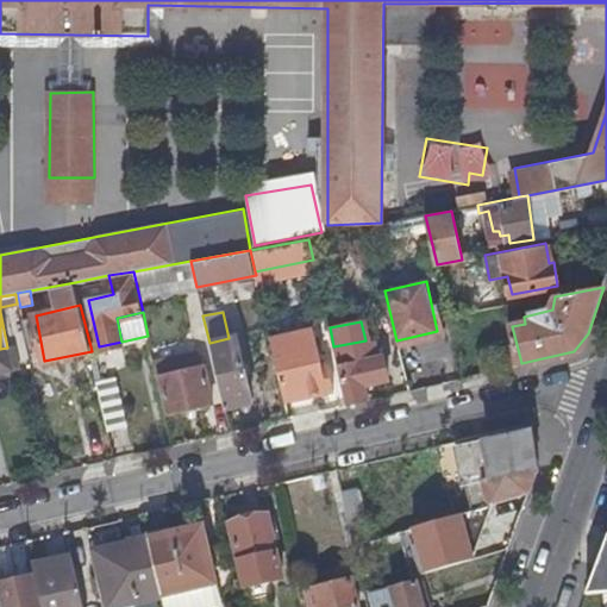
[(271,338),(286,401),(337,388),(331,362),(323,364),(315,329),(271,338)]
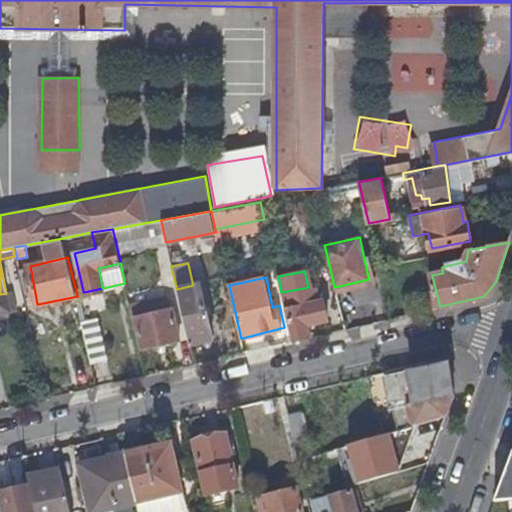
[(177,289),(191,345),(213,340),(200,283),(193,285),(177,289)]
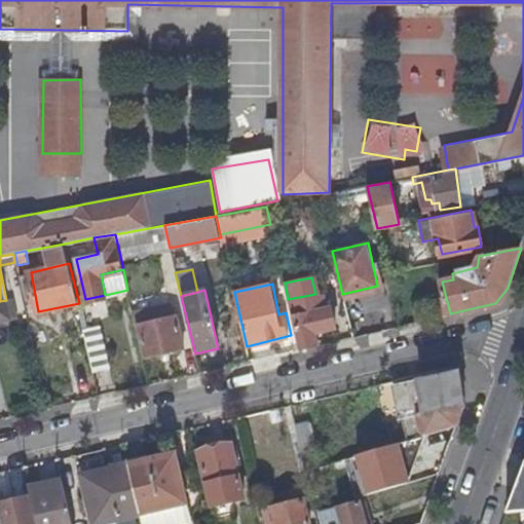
[(133,311),(137,326),(139,325),(147,358),(185,349),(178,316),(174,317),(172,307),(167,304),(133,311)]
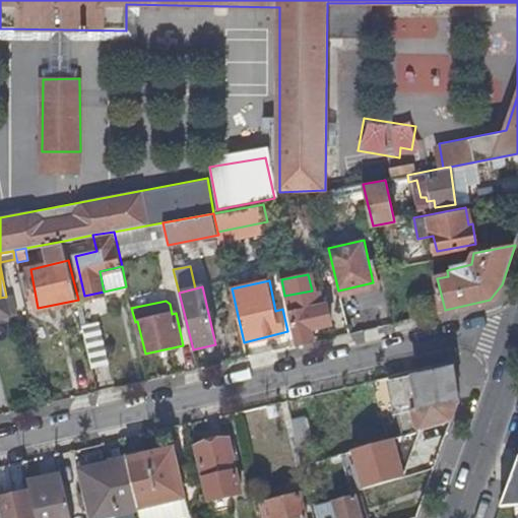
[(289,312),(298,344),(313,341),(310,327),(331,322),(327,303),(305,307),(303,301),(293,304),(294,311),(289,312)]
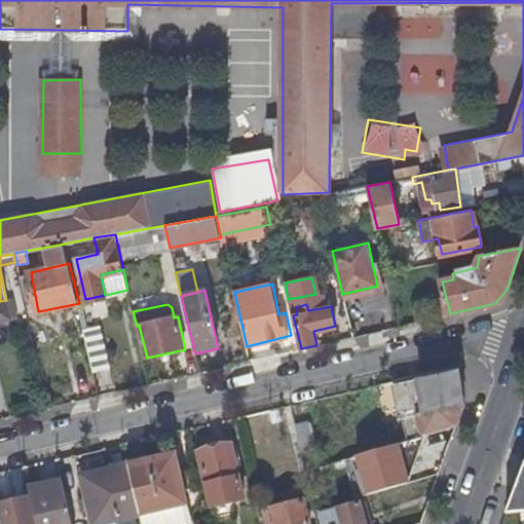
[(83,325),(96,372),(109,369),(100,322),(83,325)]
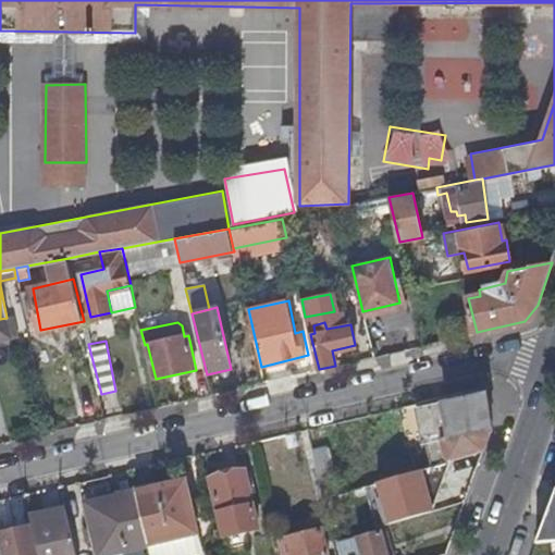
[(456,440),(491,429),(492,426),(485,391),(417,407),(426,443),(455,435),(456,440)]
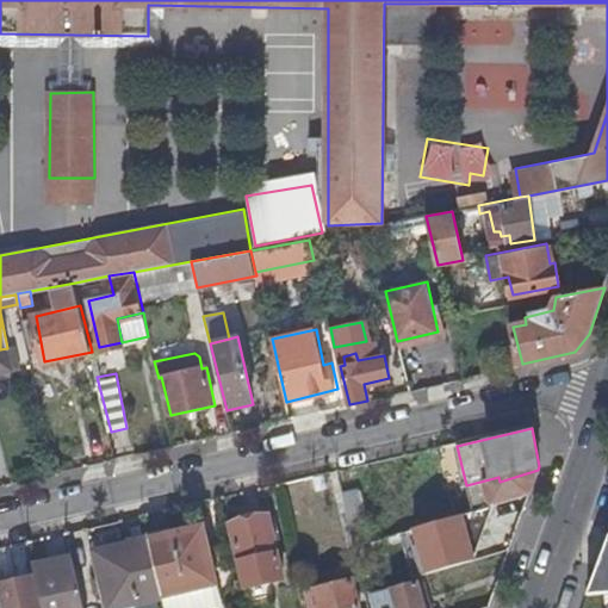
[(472,509),(531,491),(538,470),(500,482),(498,477),(466,485),(472,509)]
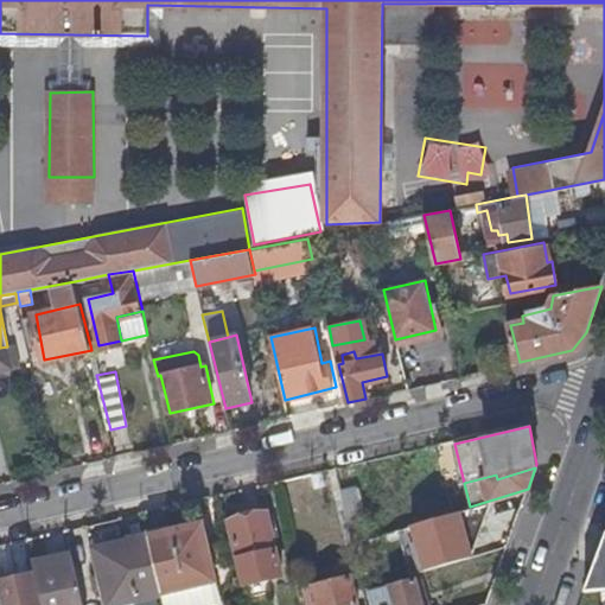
[(341,491),(354,541),(370,537),(358,486),(341,491)]
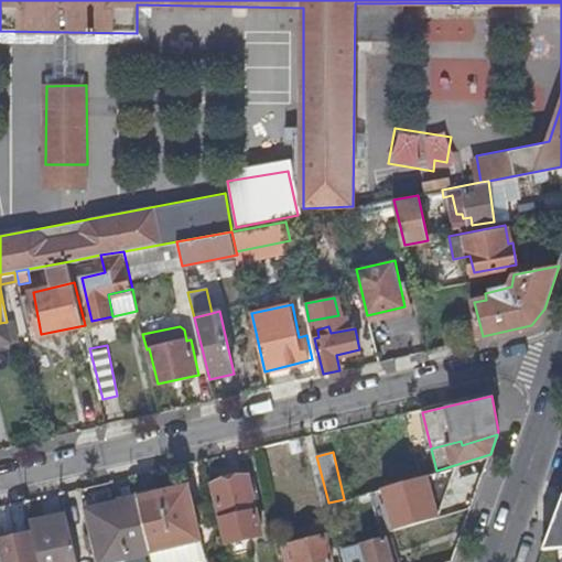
[(445,512),(473,506),(483,474),(457,474),(445,512)]
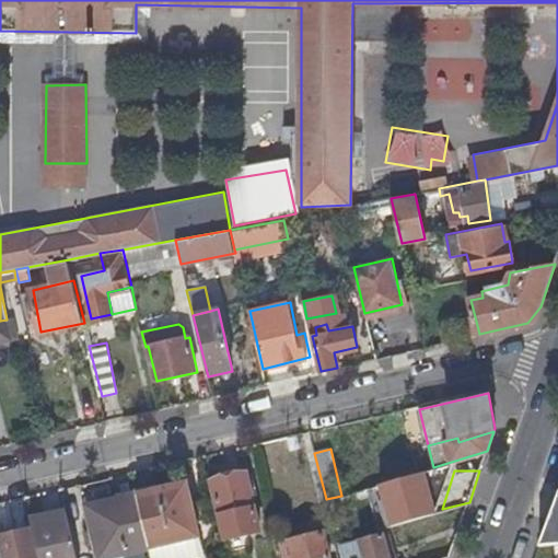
[(259,530),(244,472),(212,480),(225,537),(259,530)]
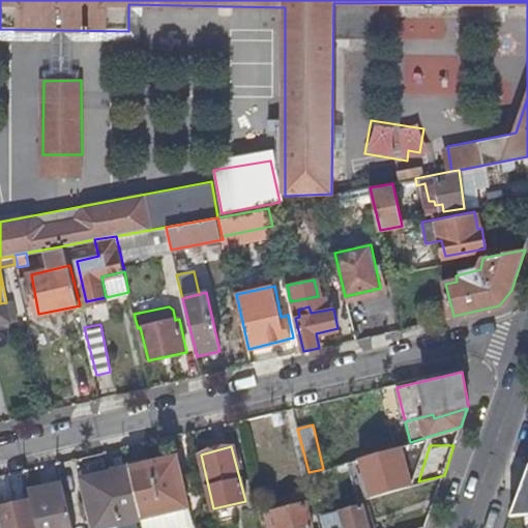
[(147,459),(128,463),(142,518),(157,514),(187,506),(177,459),(172,457),(148,462),(147,459)]
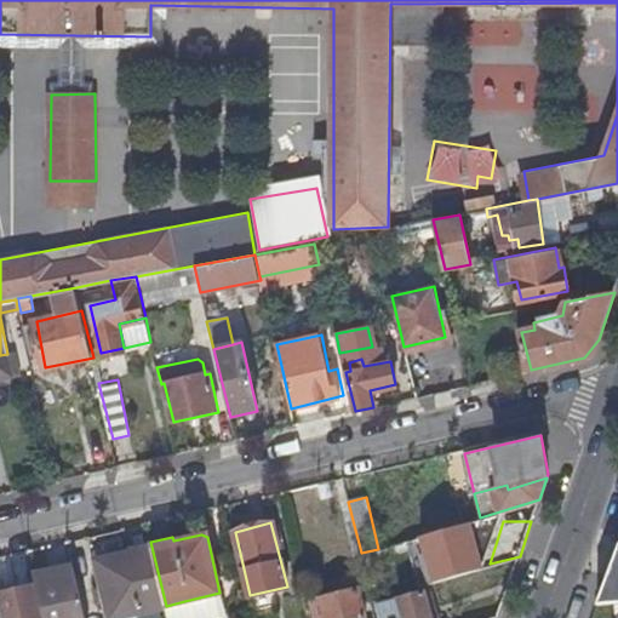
[(115,617),(166,606),(150,542),(127,547),(125,551),(96,560),(109,617),(115,617)]
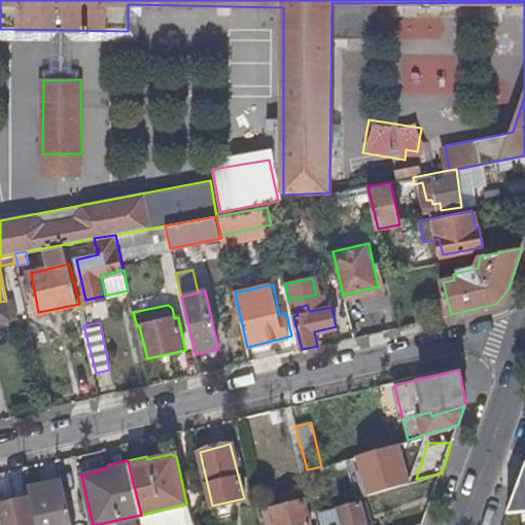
[(524,468),(508,516),(524,515),(524,468)]
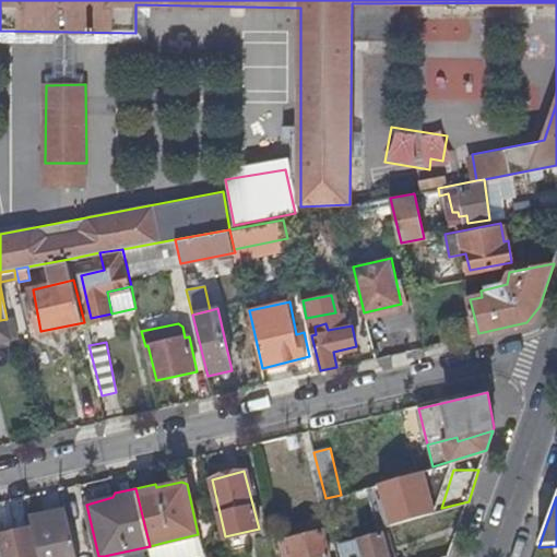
[(353,523),(347,501),(336,505),(342,525),(353,523)]
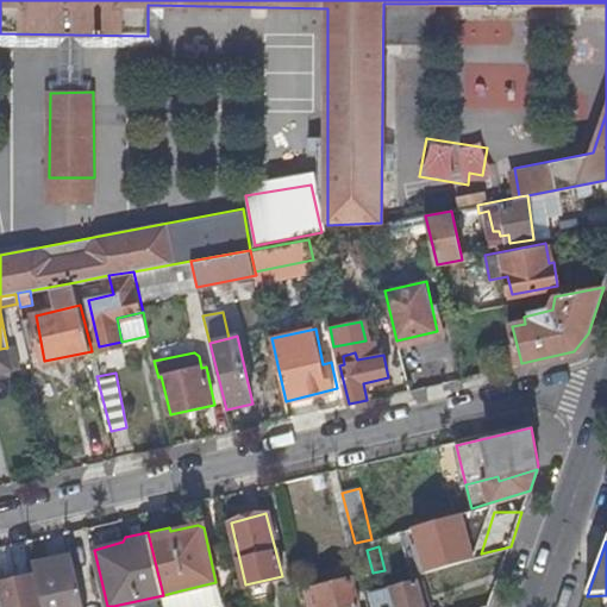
[(83,606),(72,555),(31,563),(35,576),(42,606),(83,606)]
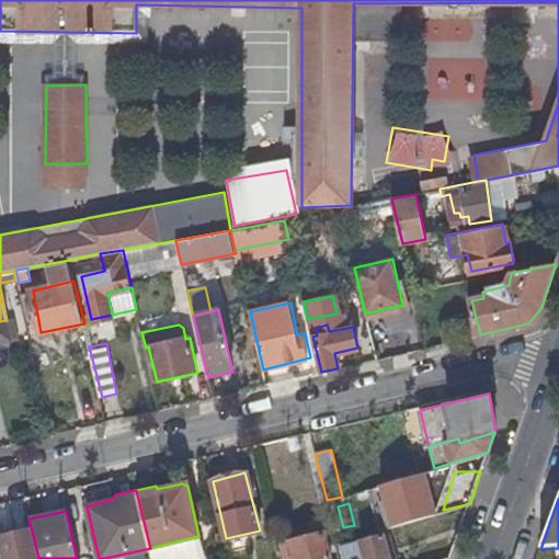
[(38,558),(32,531),(0,536),(0,551),(1,558),(38,558)]
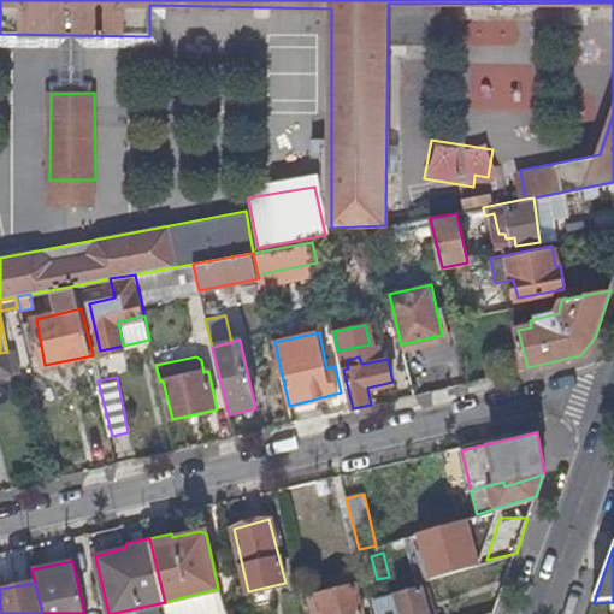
[(355,584),(306,596),(310,613),(358,613),(361,613),(355,584)]
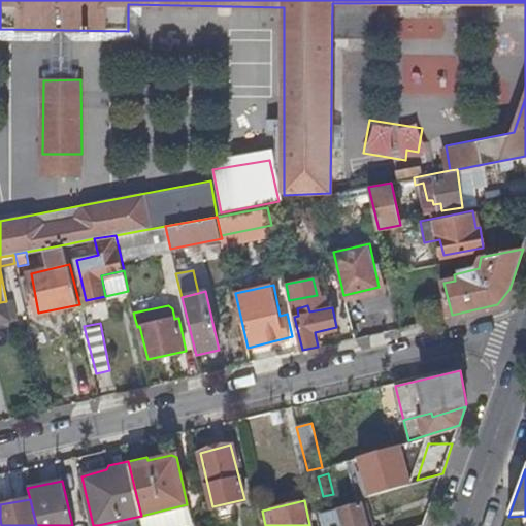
[(344,525),(367,525),(361,502),(339,508),(344,525)]
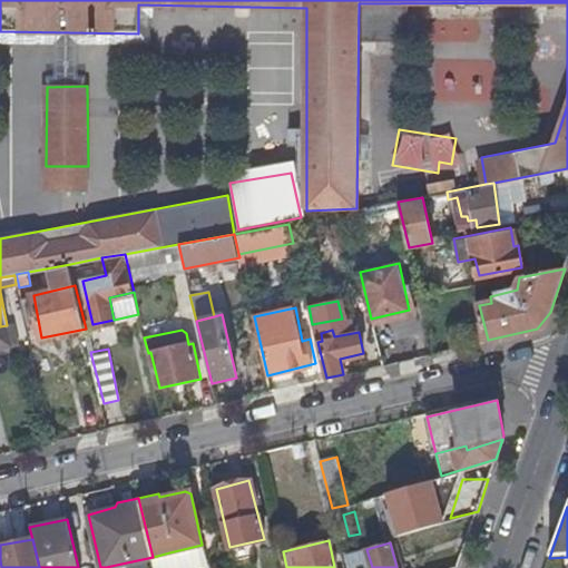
[(174,567),(169,552),(153,557),(155,567),(174,567)]
